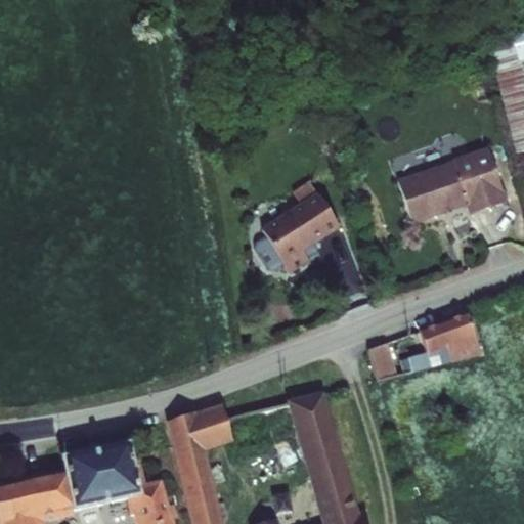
[(471,213),(506,204),(491,153),(456,161),(399,177),(412,223),(469,207),(471,213)]
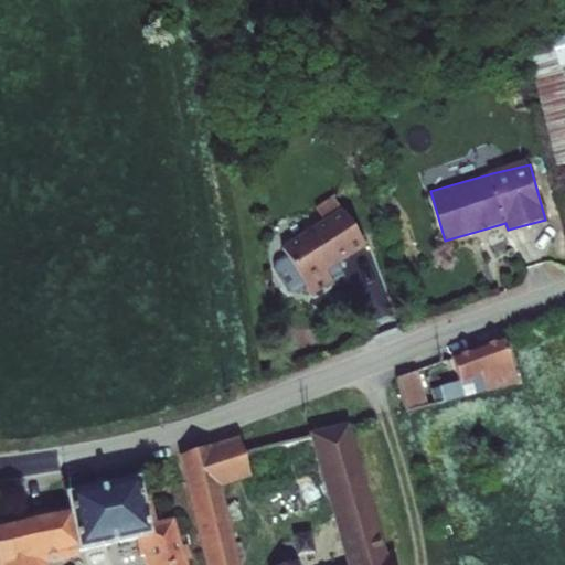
[(339,199),(277,236),(305,284),(328,270),(323,260),(361,238),(339,199)]
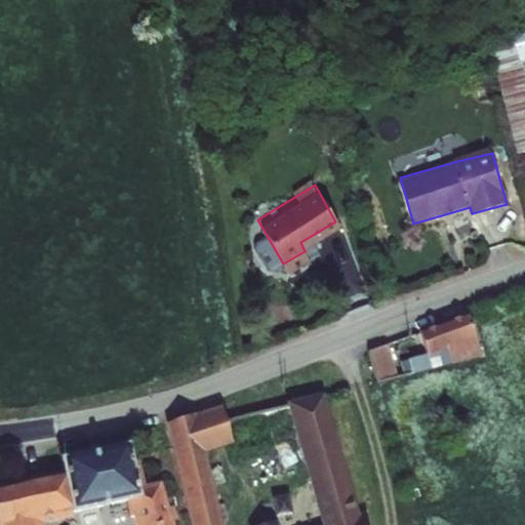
[(411,372),(427,368),(480,354),(469,314),(418,331),(423,355),(407,359),(411,372)]
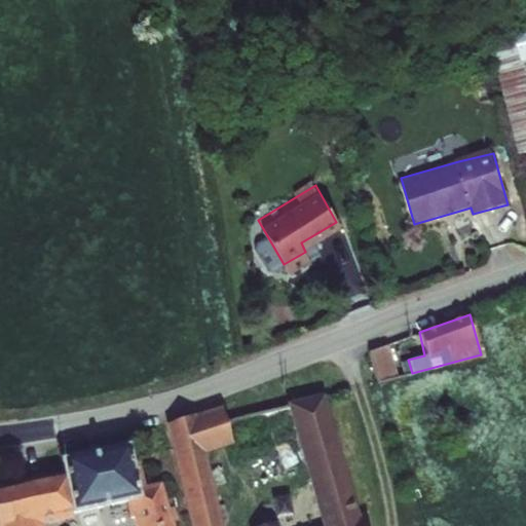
[(396,377),(386,343),(367,349),(368,354),(377,381),(396,377)]
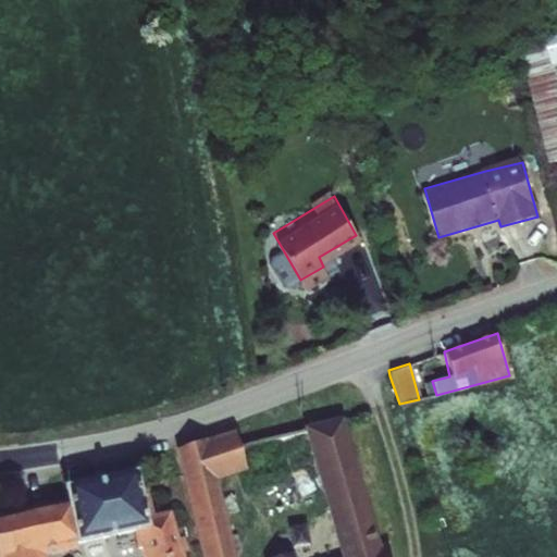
[(248,466),(236,432),(177,450),(201,556),(388,556),(386,548),(379,551),(341,421),(302,429),(341,556),(287,556),(286,554),(277,556),(230,556),(213,477),(248,466)]
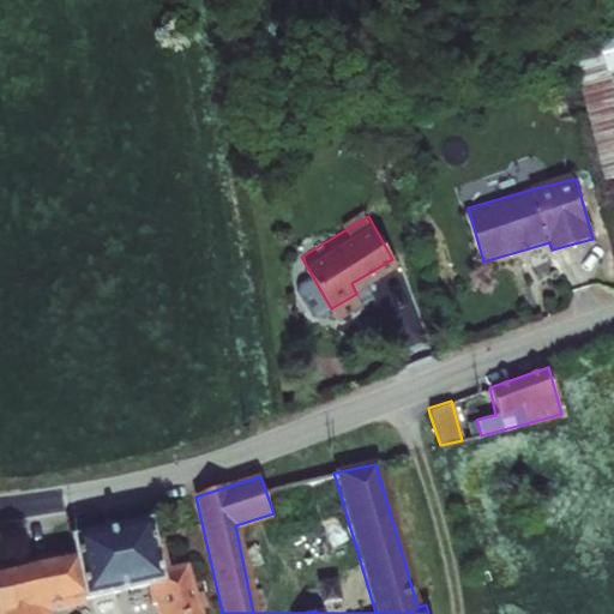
[(151,519),(71,535),(74,551),(0,566),(0,613),(203,613),(190,566),(164,570),(151,519)]
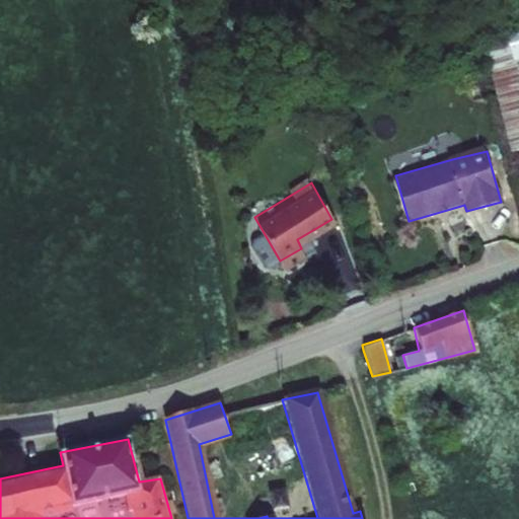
[(281,495),(270,494),(270,510),(281,511),(281,495)]
